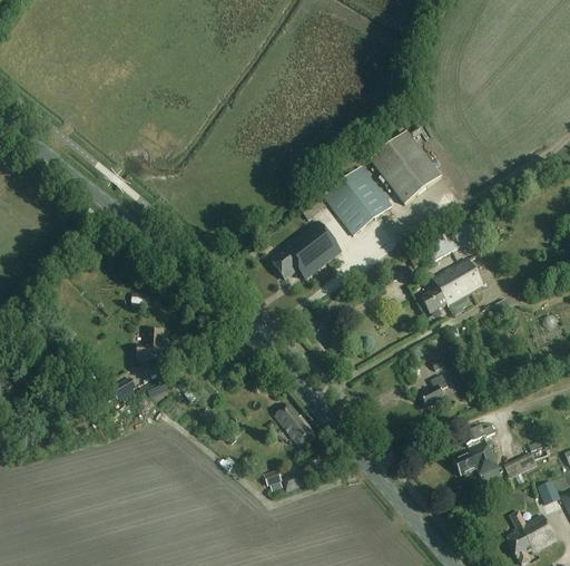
[(435,124),(431,128),(444,147),(450,143),(435,124)]
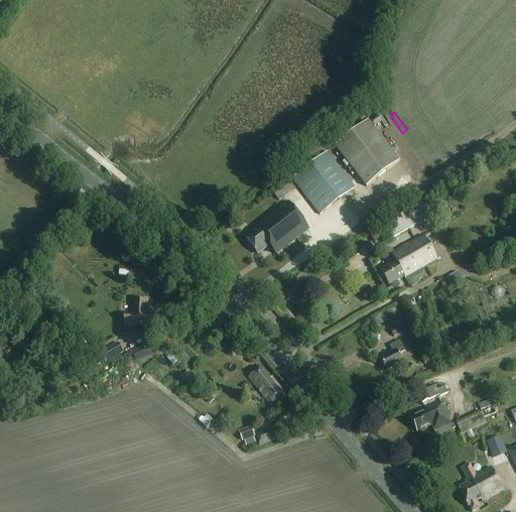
[(335,143),(365,184),(399,158),(369,118),(335,143)]
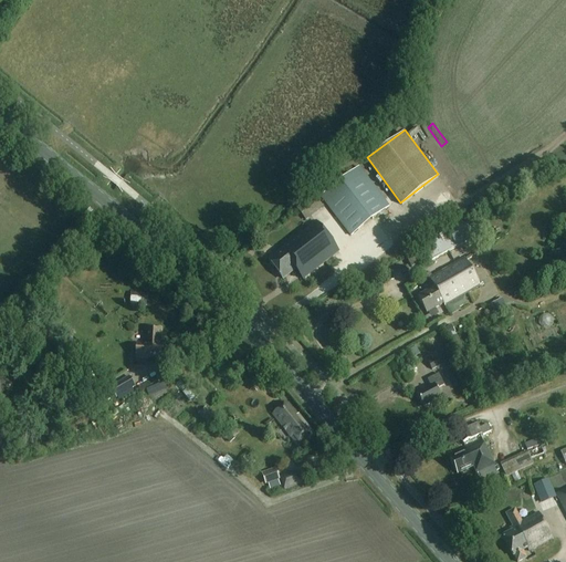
[(388,203),(359,164),(320,194),(348,232),(388,203)]
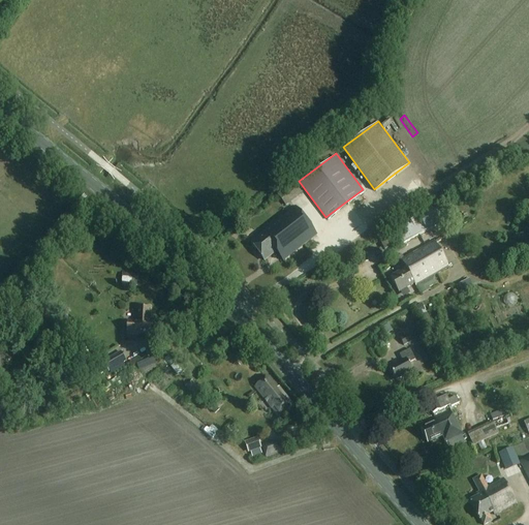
[(296,181),(284,189),(290,198),(302,190),(296,181)]
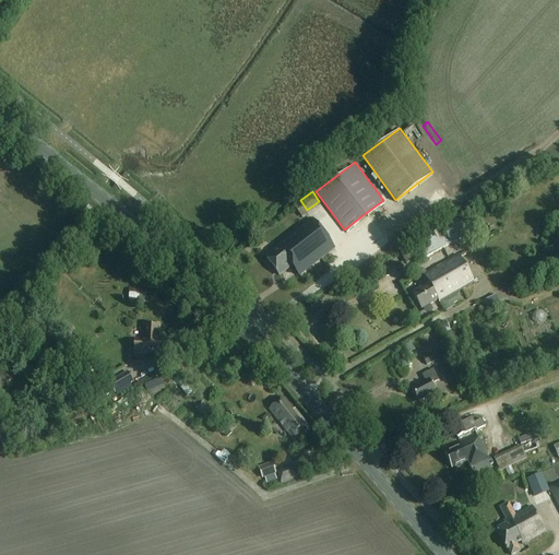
[(414,243),(407,246),(414,257),(420,252),(424,258),(451,240),(468,231),(459,214),(441,224),(440,224),(414,241),(414,243)]
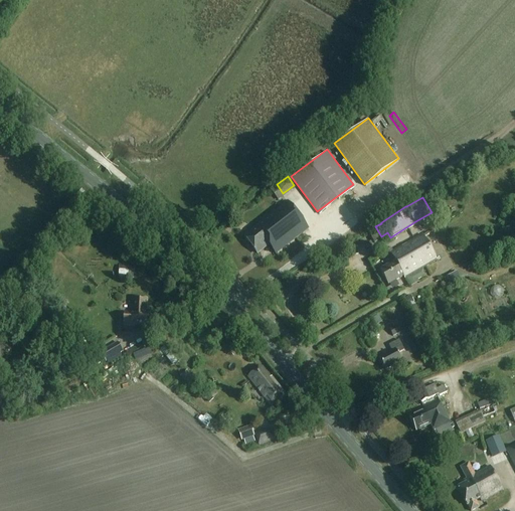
[(275,249),(307,224),(287,198),(254,223),(255,224),(243,233),(256,250),(269,241),(275,249)]
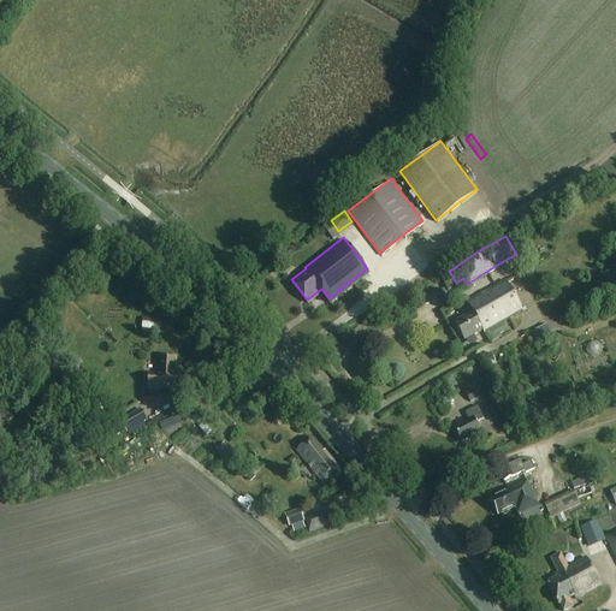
[(372,249),(366,251),(372,262),(377,260),(372,249)]
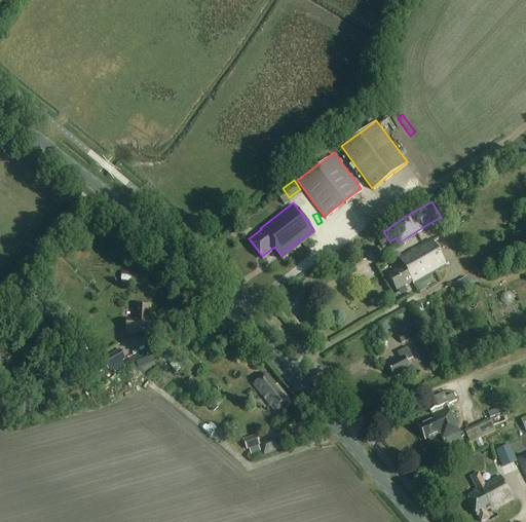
[(446,262),(431,237),(398,257),(402,263),(387,271),(397,287),(411,278),(413,282),(446,262)]
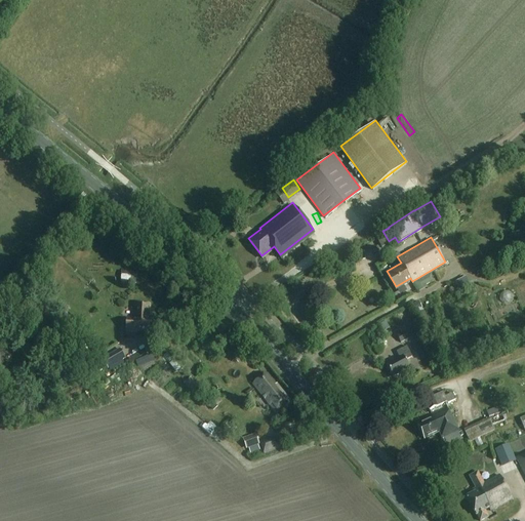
[(348,257),(345,252),(335,257),(338,263),(348,257)]
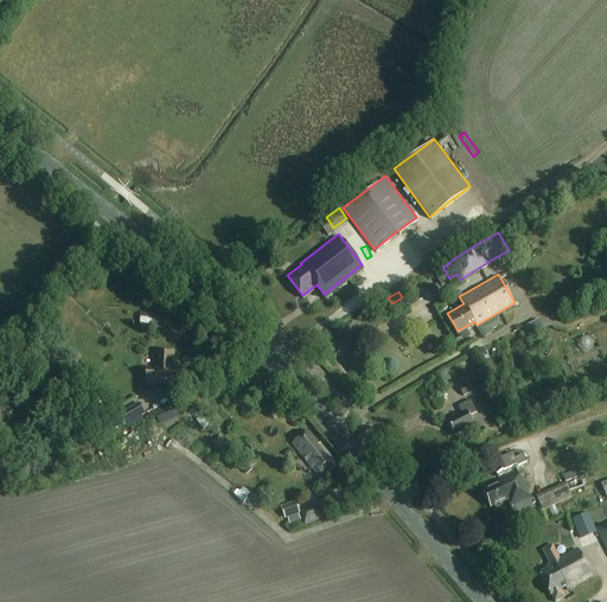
[(484,345),(475,350),(487,370),(494,365),(484,345)]
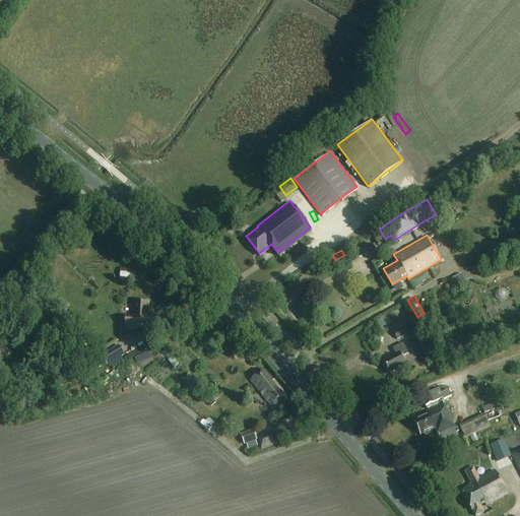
[(134,327),(134,324),(147,325),(149,298),(133,297),(132,313),(125,312),(124,327),(134,327)]
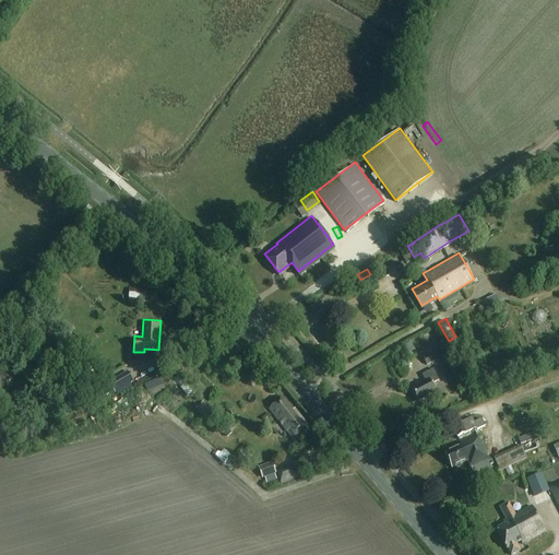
[(423,354),(427,362),(437,356),(431,344),(426,347),(428,351),(423,354)]
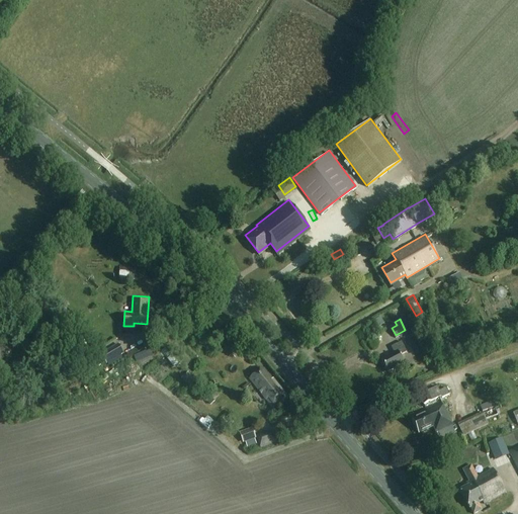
[(407,349),(402,339),(392,344),(394,349),(380,356),(386,368),(403,360),(400,353),(407,349)]
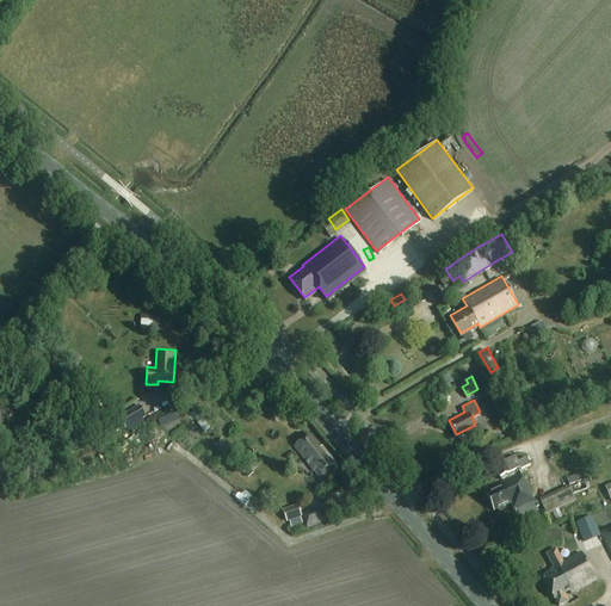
[(139,402),(118,415),(124,426),(146,413),(139,402)]
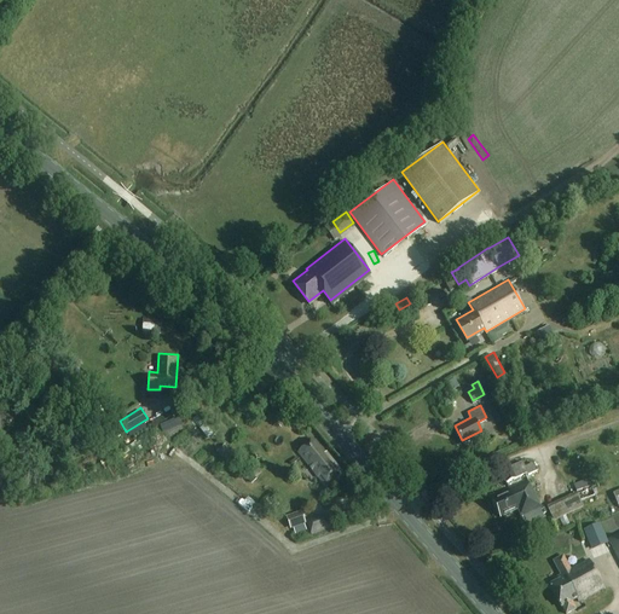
[(330,487),(347,473),(327,449),(324,451),(313,438),(298,451),(330,487)]
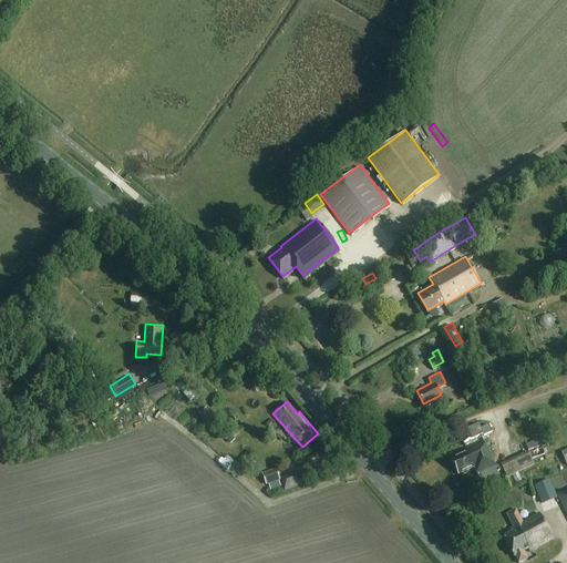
[(198,411),(207,421),(215,416),(206,405),(198,411)]
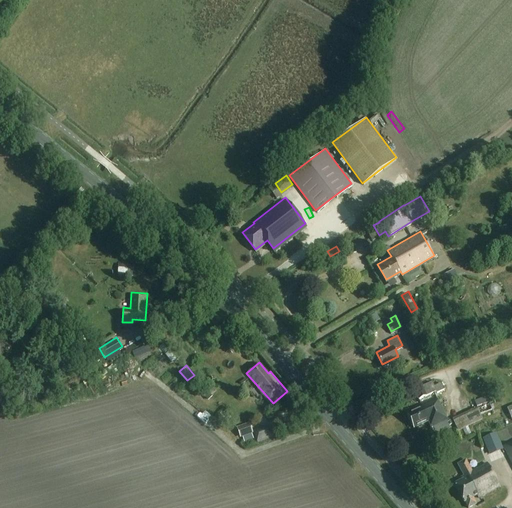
[(432,379),(414,388),(418,397),(437,388),(432,379)]
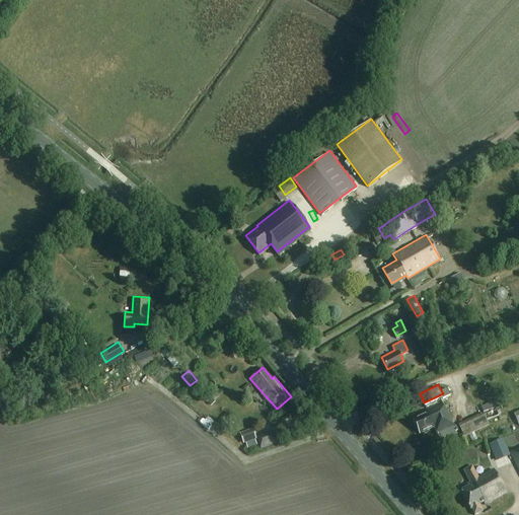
[(183,394),(177,401),(186,408),(192,400),(183,394)]
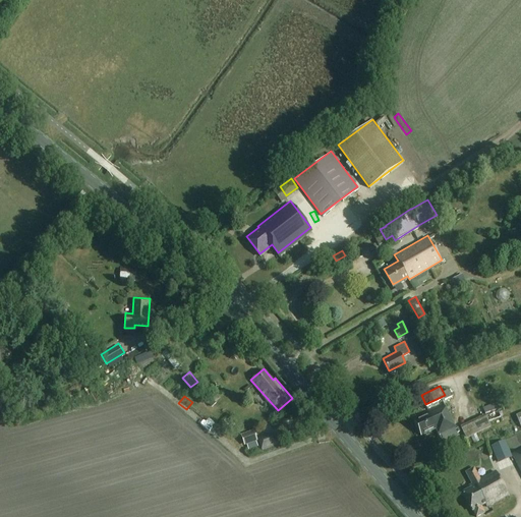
[(486,414),(488,418),(501,413),(496,400),(482,405),(486,414)]
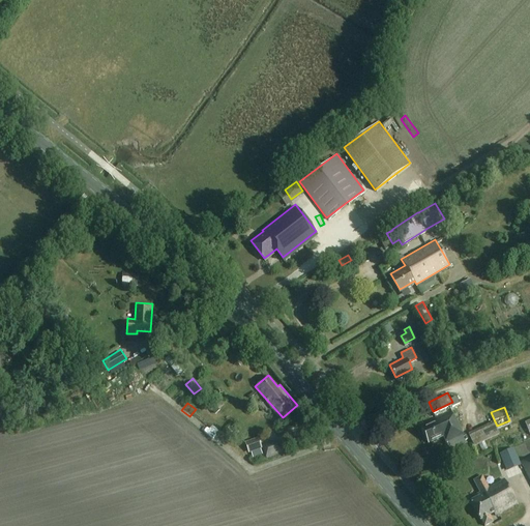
[(444,439),(446,439),(450,448),(465,442),(451,411),(435,418),(435,420),(421,427),(428,440),(442,434),(444,439)]
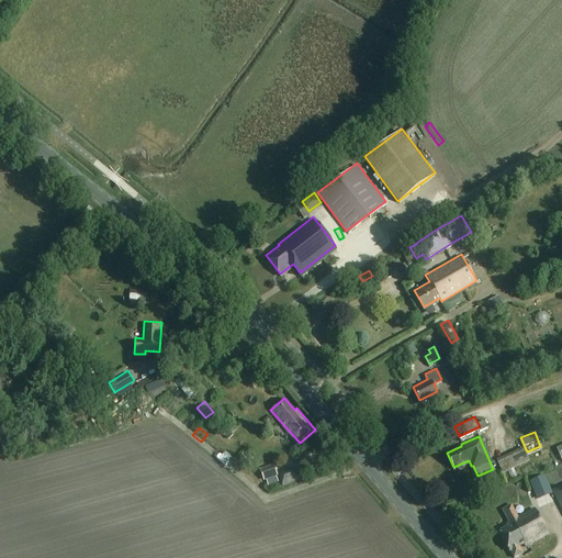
[(503,477),(529,465),(525,454),(498,466),(503,477)]
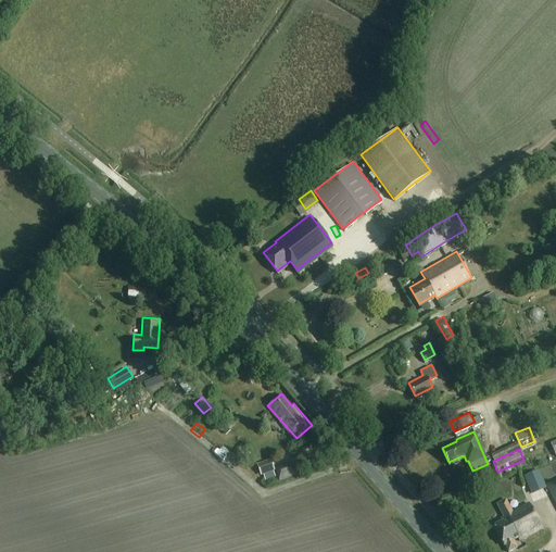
[(275,465),(279,478),(297,472),(292,459),(275,465)]
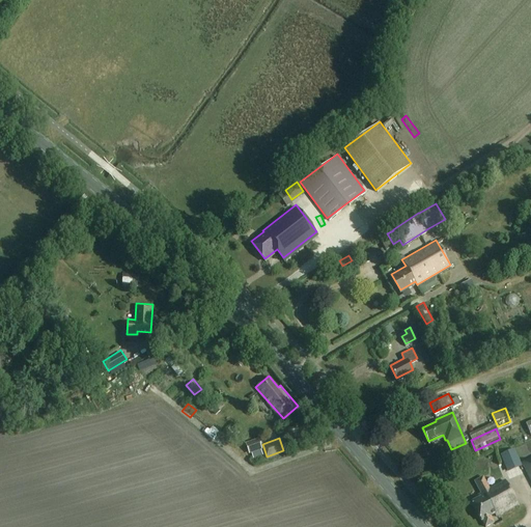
[(530,479),(530,454),(521,460),(530,479)]
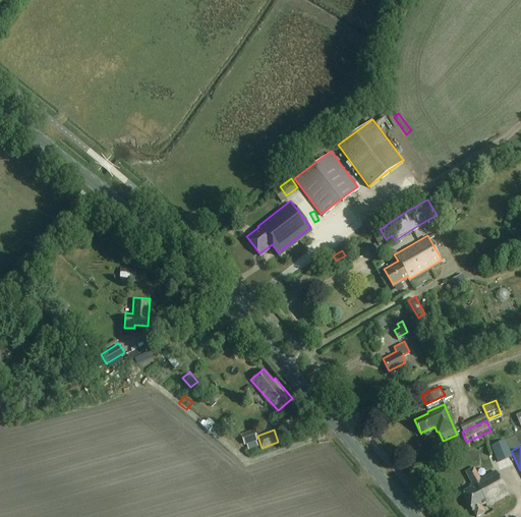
[(474,464),(465,469),(471,481),(469,482),(470,484),(462,490),(476,515),(485,510),(482,504),(485,502),(487,505),(509,493),(495,468),(480,476),(474,464)]
